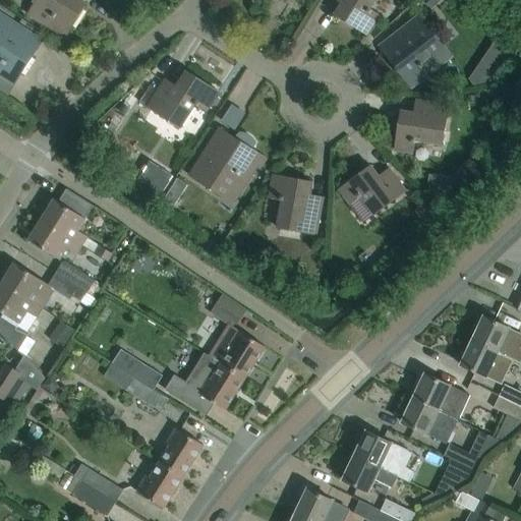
[(34,0),(25,12),(65,38),(87,4),(79,0),(34,0)]
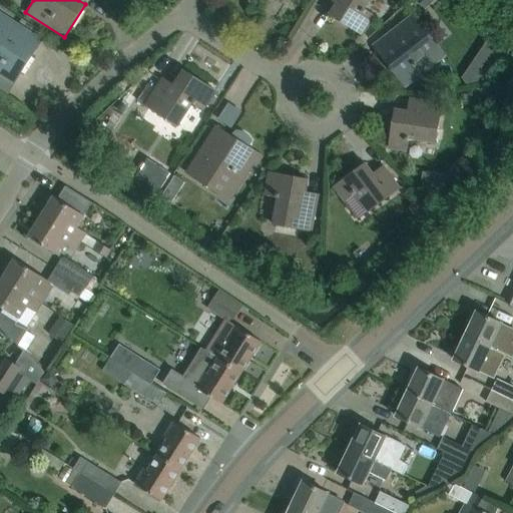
[(338,0),(329,14),(362,35),(375,16),(364,9),(369,0),(338,0)]
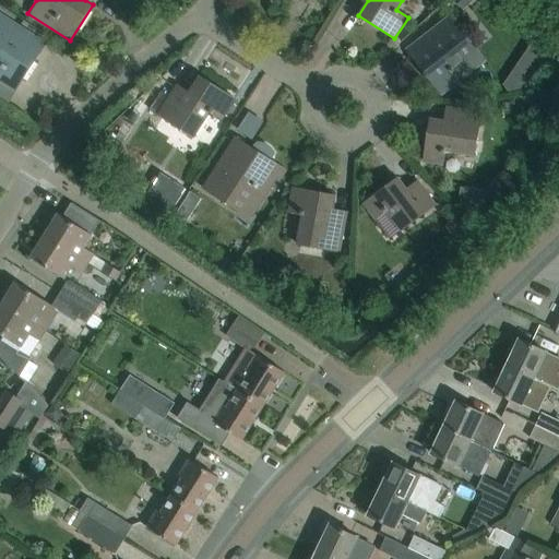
[(452,0),(464,11),(475,0),(452,0)]
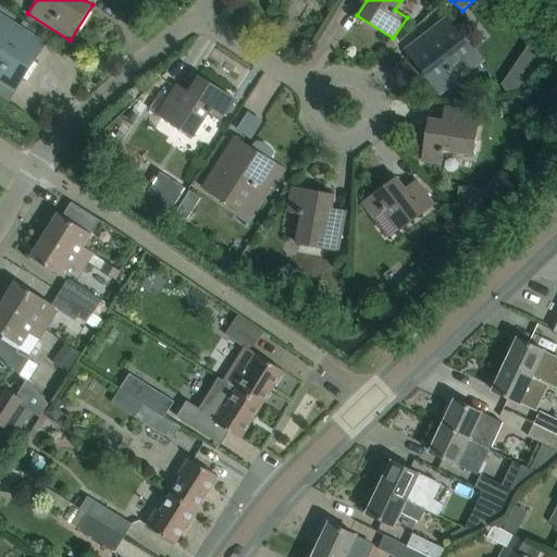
[(29,33),(11,21),(0,14),(0,64),(2,66),(0,67),(0,101),(5,106),(38,56),(16,42),(24,32),(28,34),(29,33)]
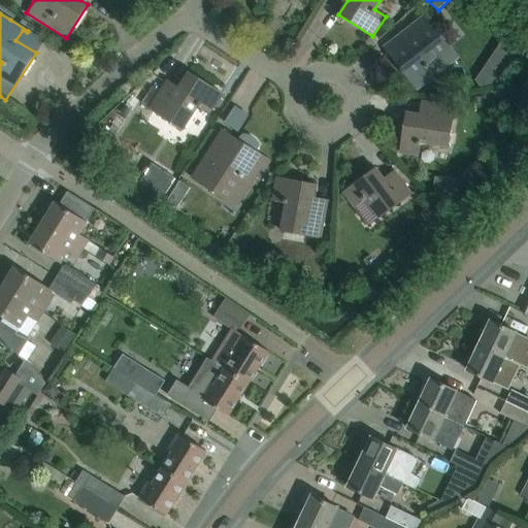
[(446,50),(421,18),(394,38),(395,39),(399,36),(406,46),(392,58),(417,89),(435,74),(427,64),(446,50)]
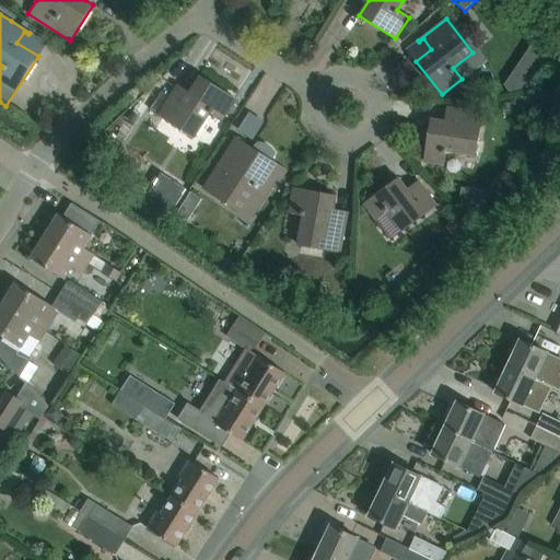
[(527,89),(549,54),(544,49),(534,44),(504,85),(510,93),(527,89)]
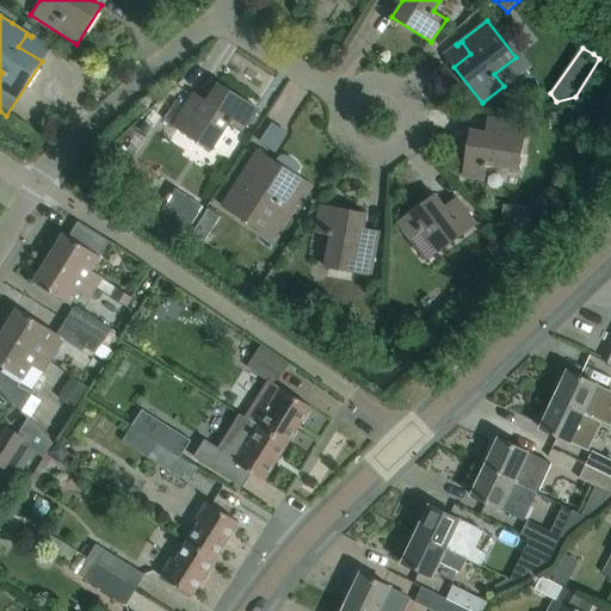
[(228,123),(241,131),(257,107),(217,84),(203,106),(191,99),(193,93),(192,93),(172,125),(211,150),(228,123)]
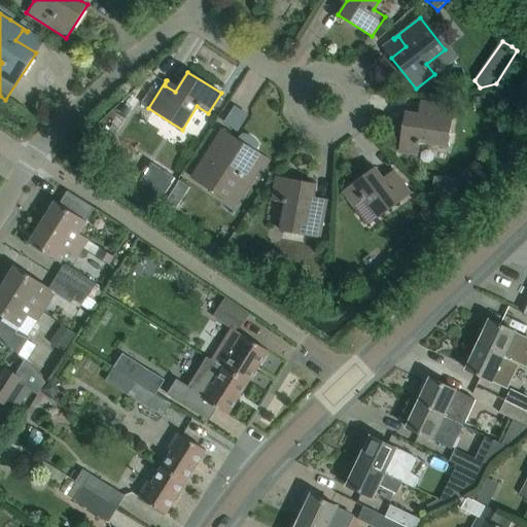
[(239,115),(251,121),(260,103),(248,98),(239,115)]
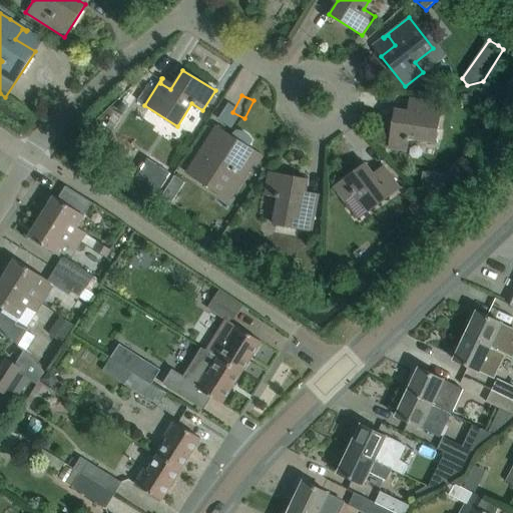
[(435,142),(442,103),(410,98),(410,100),(415,100),(413,112),(395,109),(389,148),(406,150),(408,138),(435,142)]
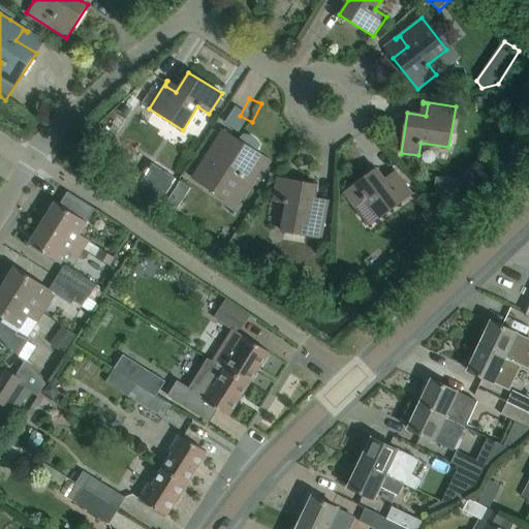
[(222,129),(211,147),(190,179),(237,208),(267,158),(256,152),(256,150),(258,145),(255,139),(250,136),(244,135),(240,139),(239,141),(222,129)]
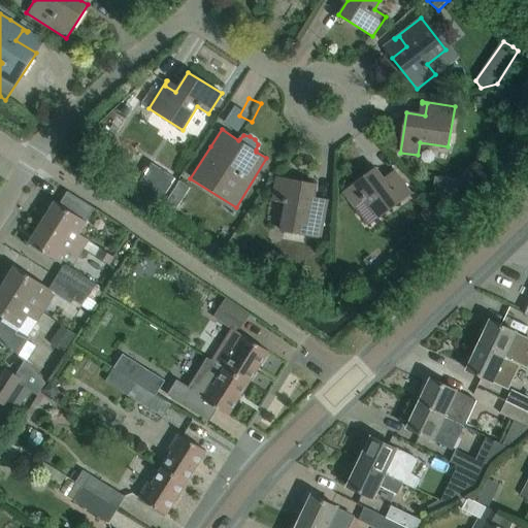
[(378,218),(410,194),(394,171),(393,172),(396,176),(387,184),(375,168),(343,192),(355,207),(365,199),(378,218)]
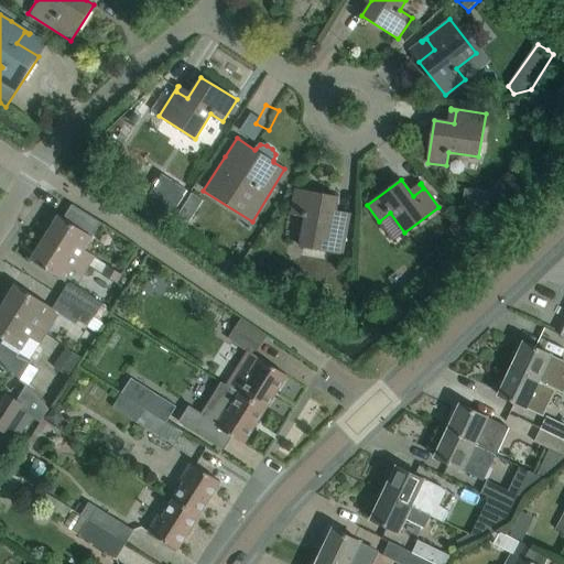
[(295,190),(291,215),(305,217),(300,247),(342,255),(349,214),(348,214),(347,219),(334,217),(338,197),(295,190)]
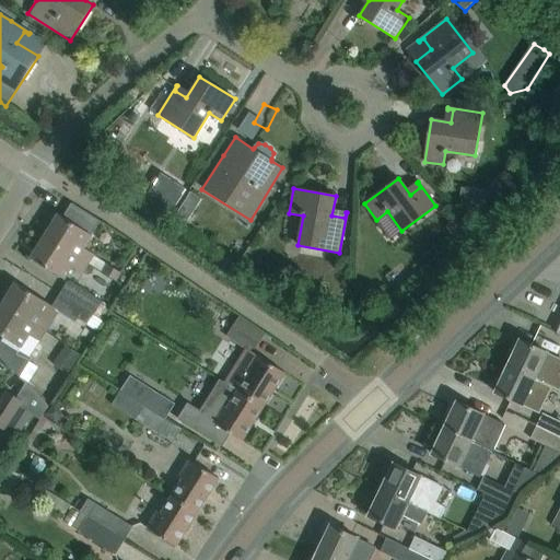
[(183,202),(176,213),(187,221),(195,210),(183,202)]
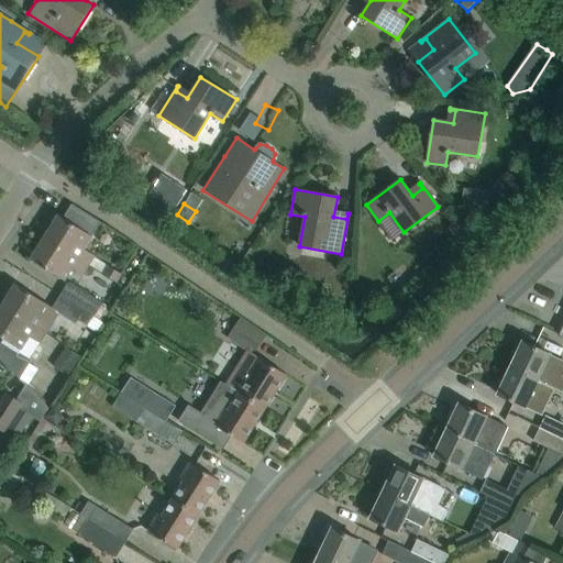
[(58,216),(45,238),(88,265),(94,255),(84,250),(91,236),(100,222),(72,205),(63,219),(58,216)]
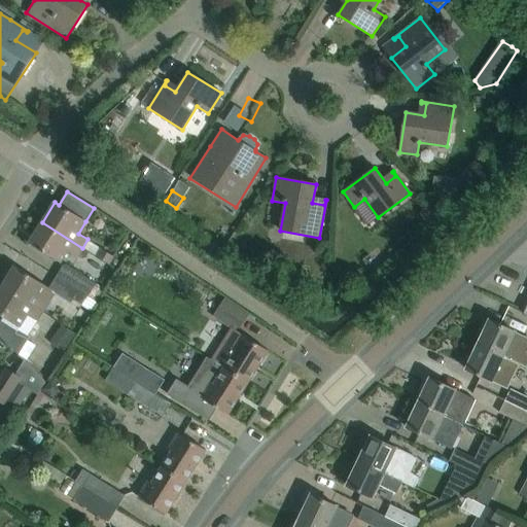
[(77,256),(82,248),(42,222),(29,244),(46,254),(60,262),(67,250),(77,256)]
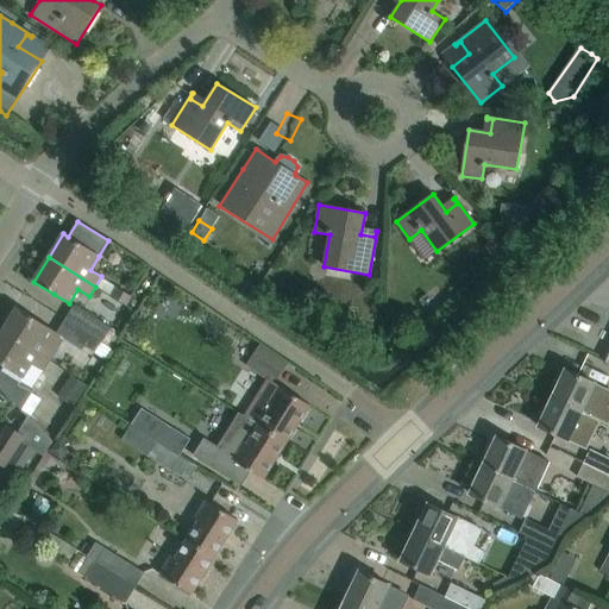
[(64,320),(101,343),(111,328),(75,306),(73,307),(64,320)]
